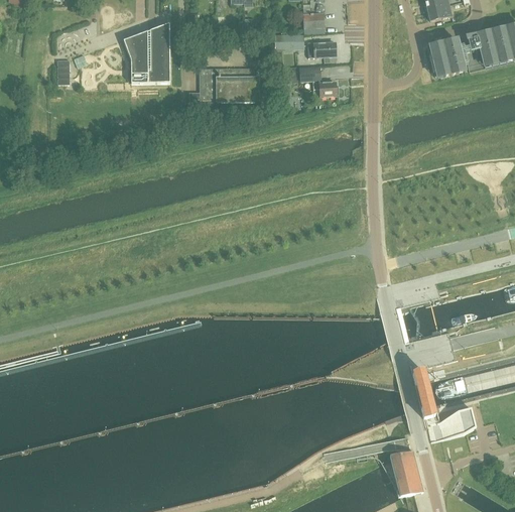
[(447,3),(446,0),(424,0),(426,8),(447,3)]
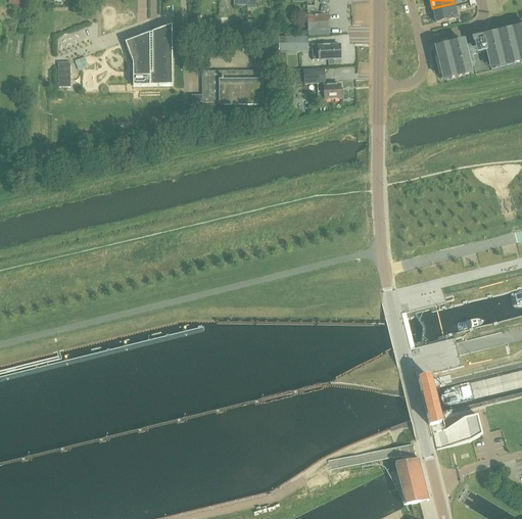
[(454,3),(432,8),(435,19),(456,14),(454,3)]
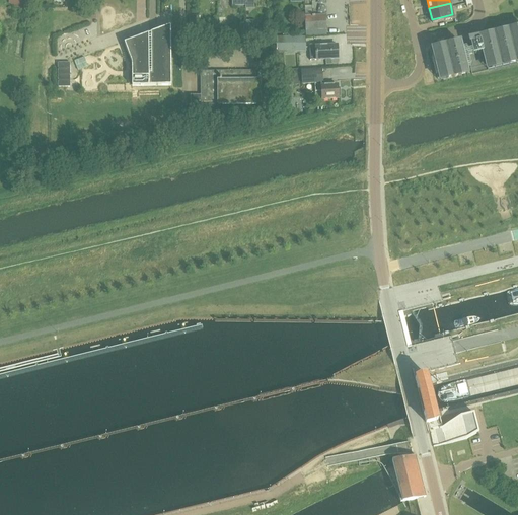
[(188,11),(188,34),(199,34),(201,34),(201,21),(198,21),(198,11),(188,11)]
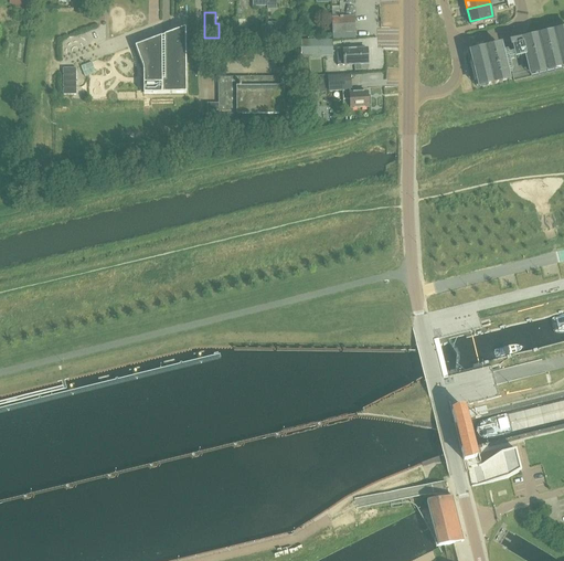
[(334,30),(334,35),(340,35),(339,30),(354,29),(353,12),(330,13),(331,30),(334,30)]
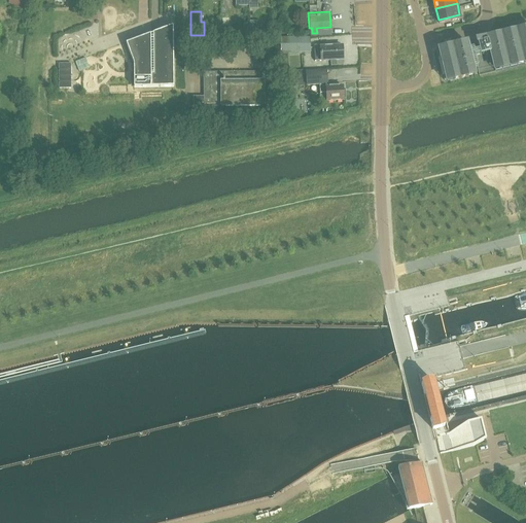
[(249,34),(249,35),(257,35),(257,34),(257,18),(248,18),(248,20),(249,28),(249,33),(249,34)]
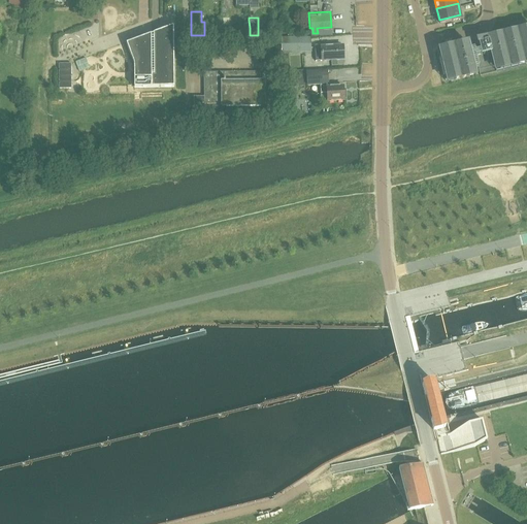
[(133,60),(133,84),(173,84),(172,22),(152,30),(125,39),(133,60)]
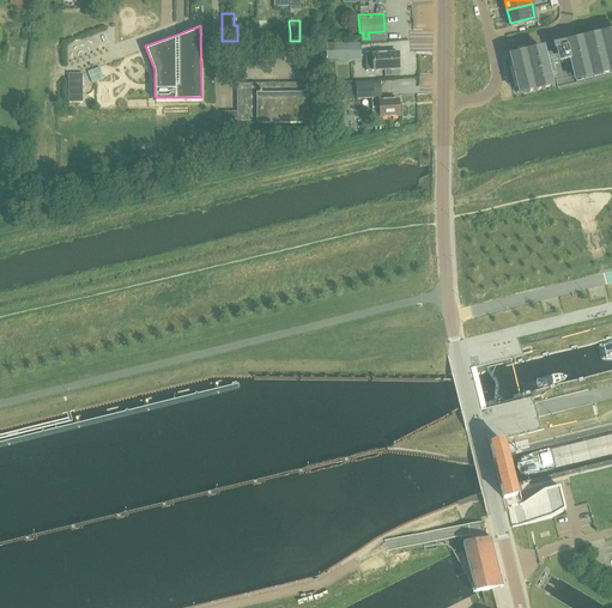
[(551,60),(557,84),(611,70),(611,25),(567,37),(552,41),(557,59),(551,60)]
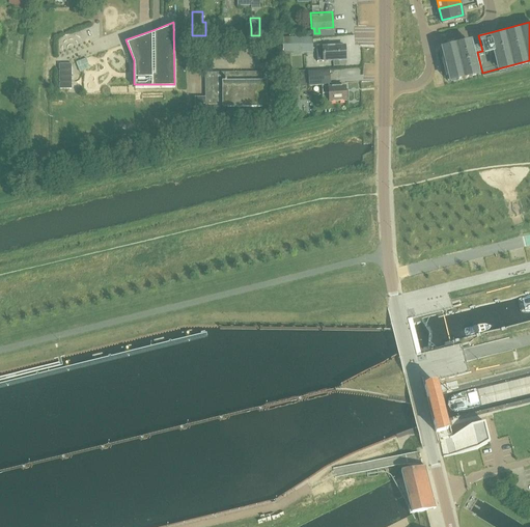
[(282,34),(282,49),(311,49),(311,33),(282,34)]
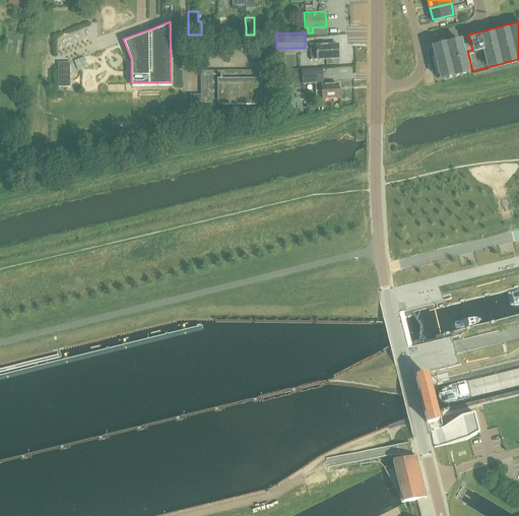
[(440,77),(468,71),(460,38),(432,45),(432,46),(439,44),(440,51),(433,53),(437,70),(445,68),(446,75),(440,77)]
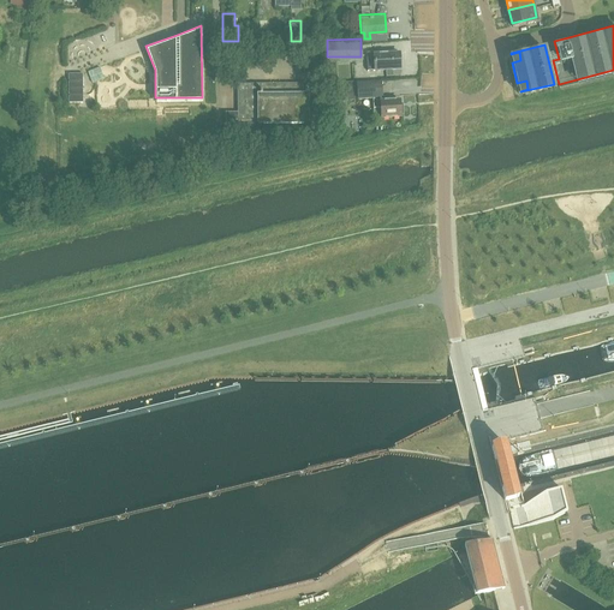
[(365,51),(365,67),(399,65),(398,49),(383,49),(383,48),(373,49),(373,51),(365,51)]
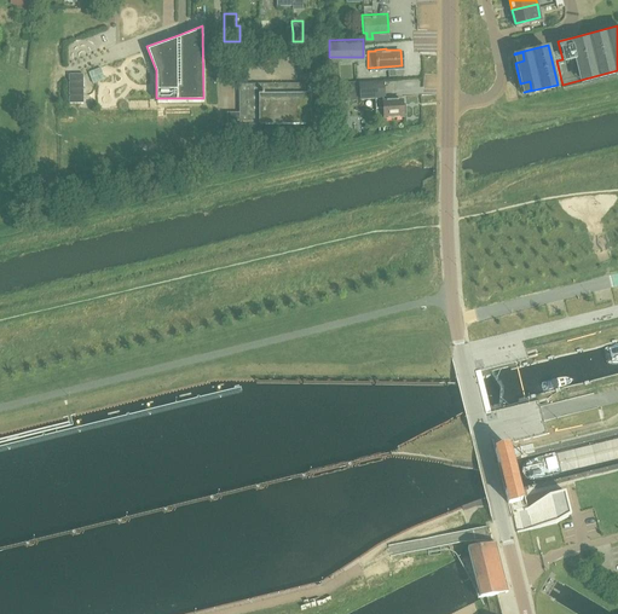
[(87,68),(92,79),(103,75),(99,64),(87,68)]
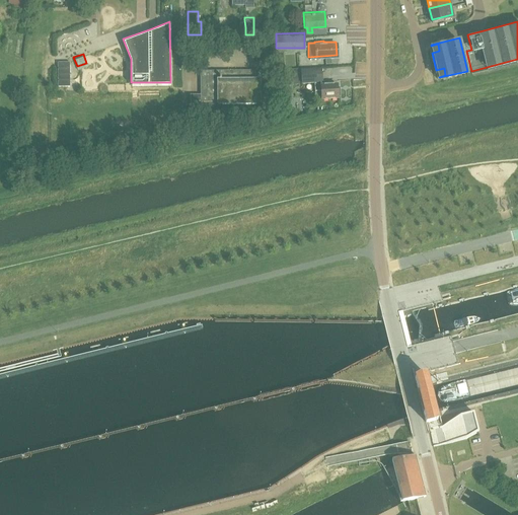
[(69,83),(69,59),(57,59),(57,83),(69,83)]
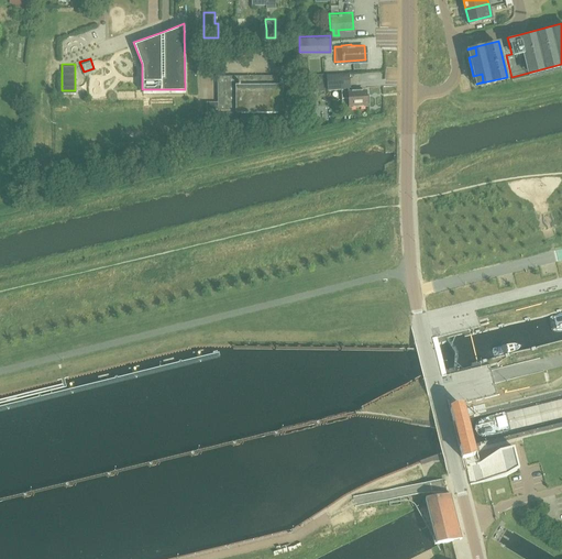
[(341,87),(341,105),(348,105),(365,103),(364,88),(348,89),(348,86),(350,86),(349,70),(327,72),(328,88),(341,87)]
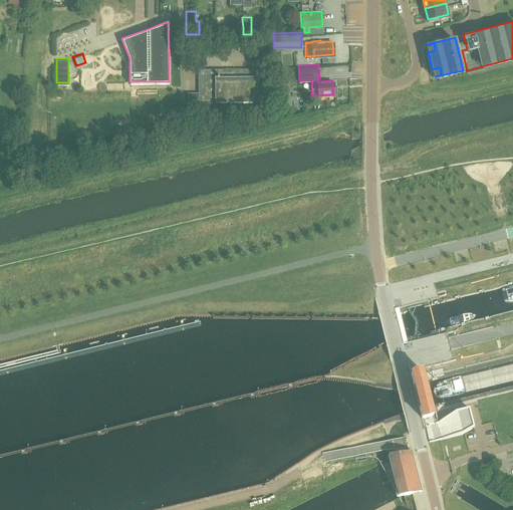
[(214,100),(240,100),(257,100),(257,74),(252,74),(252,66),(197,66),(197,90),(198,98),(214,98),(214,100)]
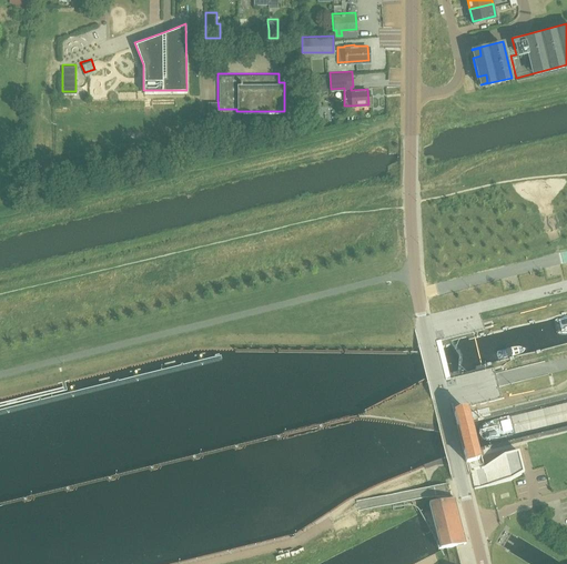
[(206,100),(208,126),(265,126),(265,111),(236,111),(236,109),(219,109),(218,100),(206,100)]
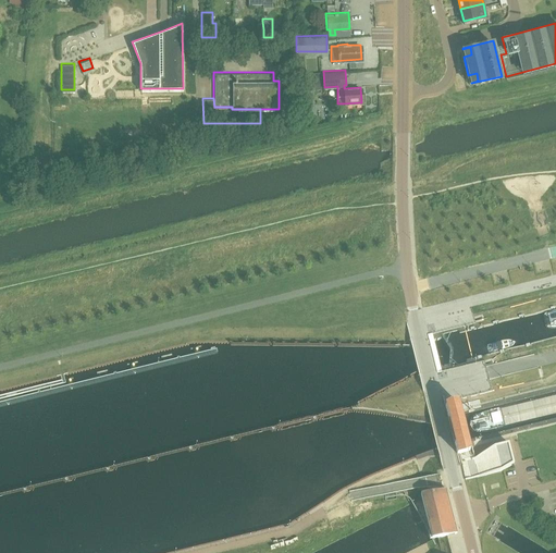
[(461,454),(467,479),(495,471),(508,464),(503,438),(489,441),(490,447),(470,452),(457,398),(444,402),(456,451),(467,447),(468,452),(461,454)]
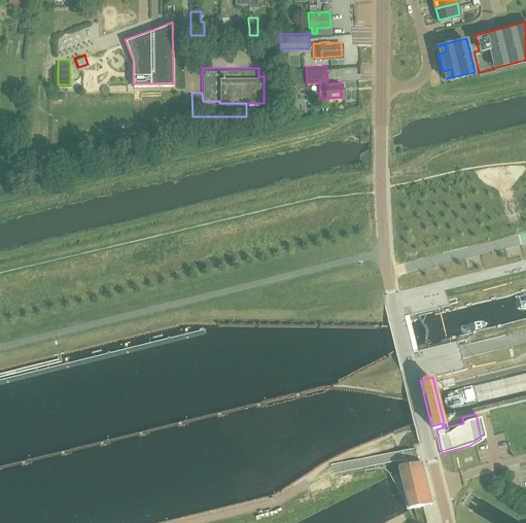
[(396,464),(408,507),(431,500),(421,458),(396,464)]
